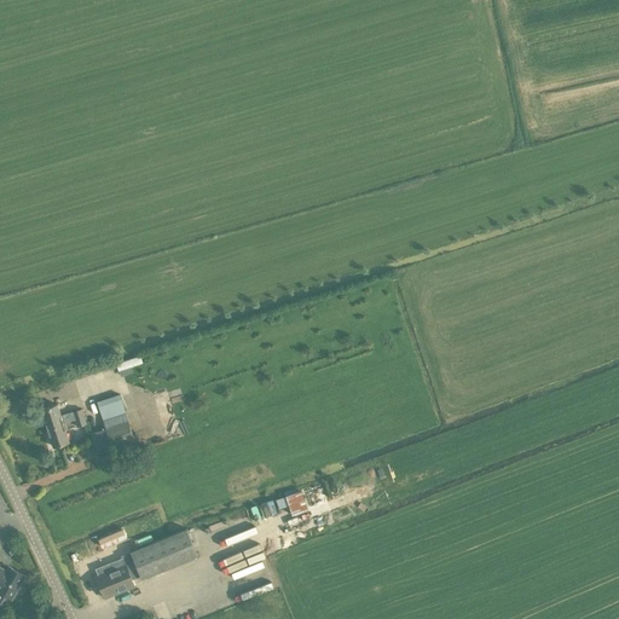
[(140,356),(116,364),(119,370),(143,363),(140,356)]
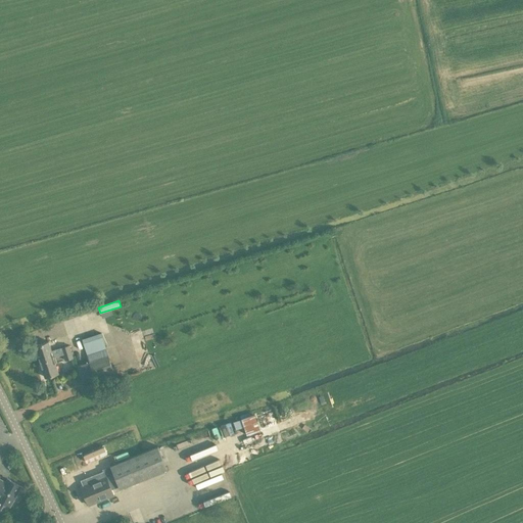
[(49,341),(35,345),(40,361),(54,357),(55,357),(54,350),(52,350),(49,341)]
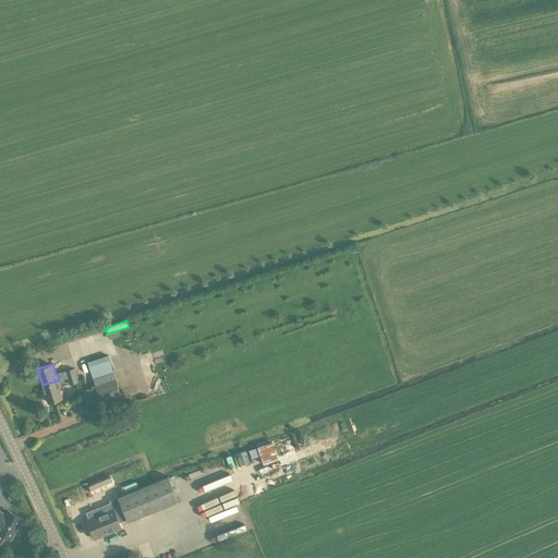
[(68,377),(76,375),(74,367),(65,371),(68,377)]
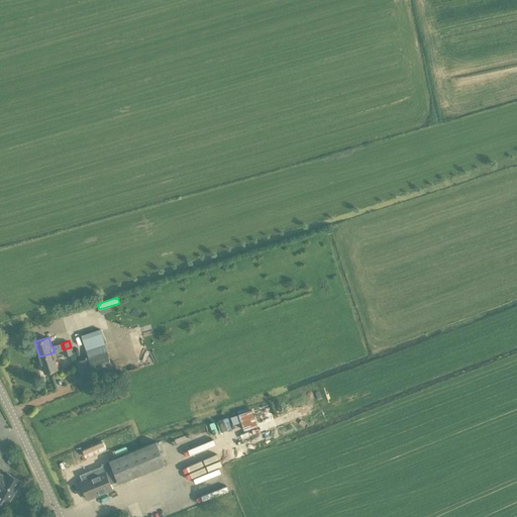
[(65,355),(73,353),(71,347),(63,349),(65,355)]
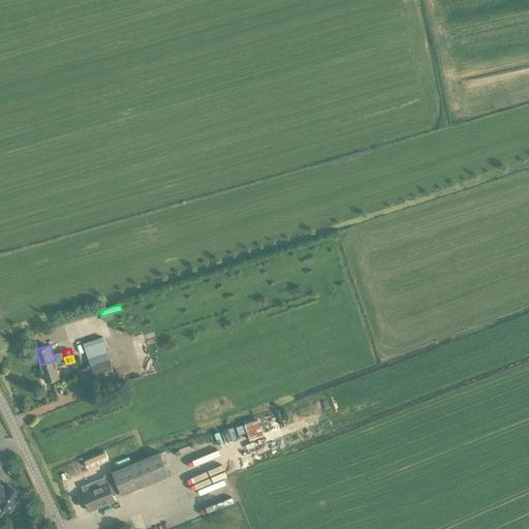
[(115,374),(110,360),(79,370),(84,384),(95,380),(115,374)]
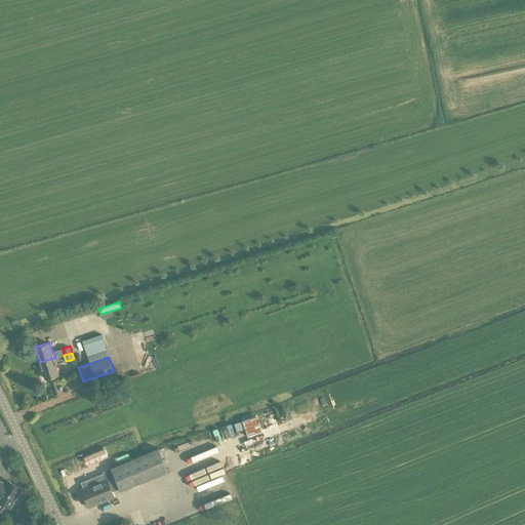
[(54,358),(40,362),(45,378),(59,373),(55,364),(57,363),(55,358),(54,358)]
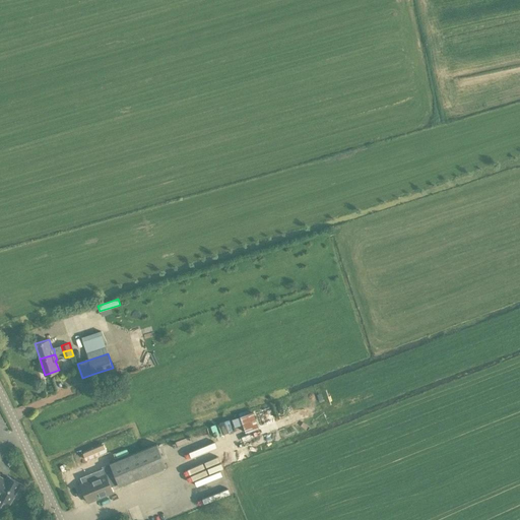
[(258,430),(253,413),(241,417),(246,433),(258,430)]
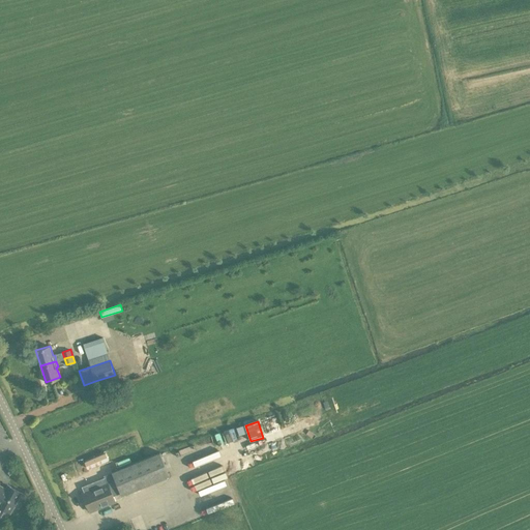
[(224,430),(227,441),(238,438),(235,428),(224,430)]
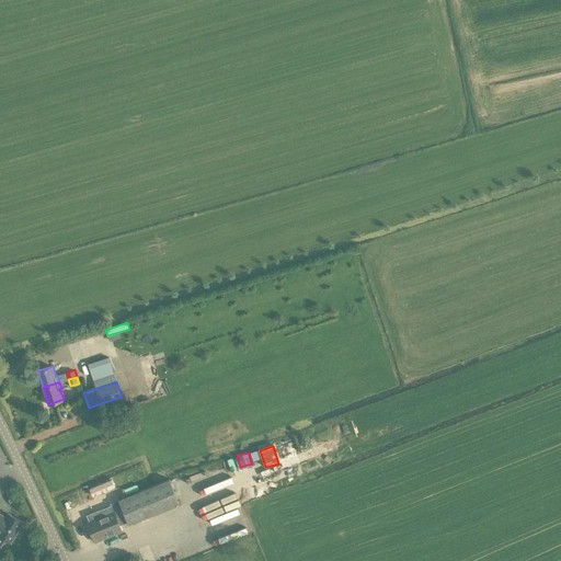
[(272,490),(282,487),(276,471),(266,474),(272,490)]
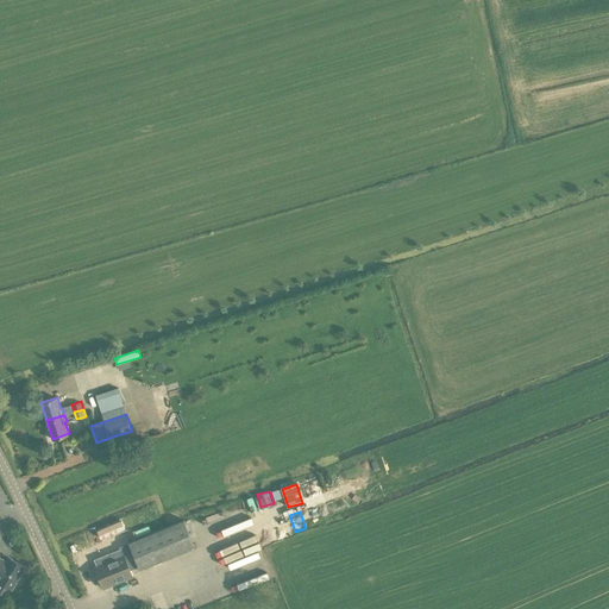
[(217,520),(218,526),(215,526),(218,534),(236,531),(233,516),(217,520)]
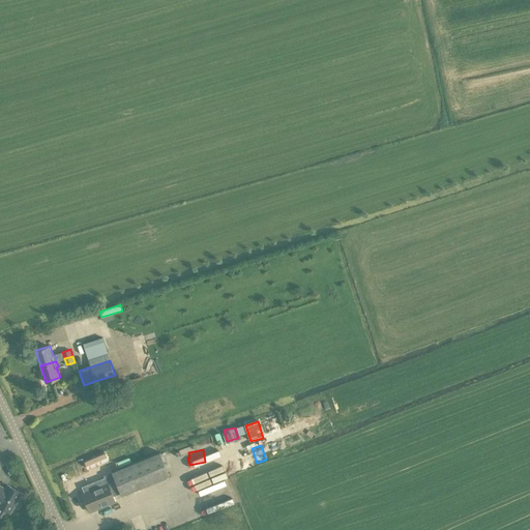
[(121,496),(170,477),(159,453),(104,476),(107,484),(88,492),(86,488),(81,490),(83,494),(82,494),(89,512),(114,501),(109,488),(116,484),(121,496)]
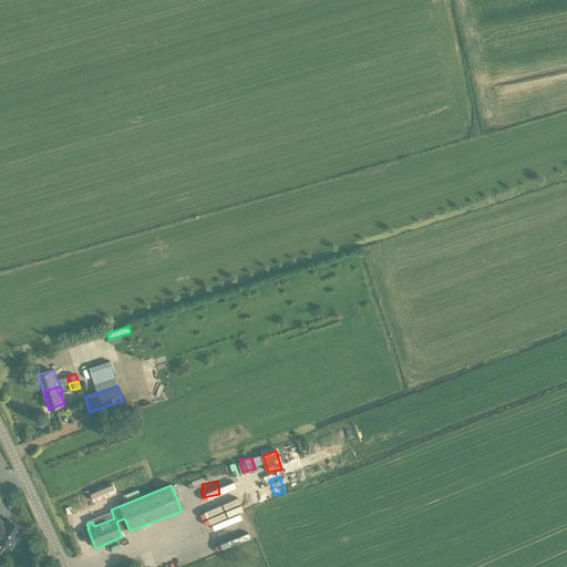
[(0,521),(0,542),(11,548),(23,527),(9,519),(6,524),(0,521)]
